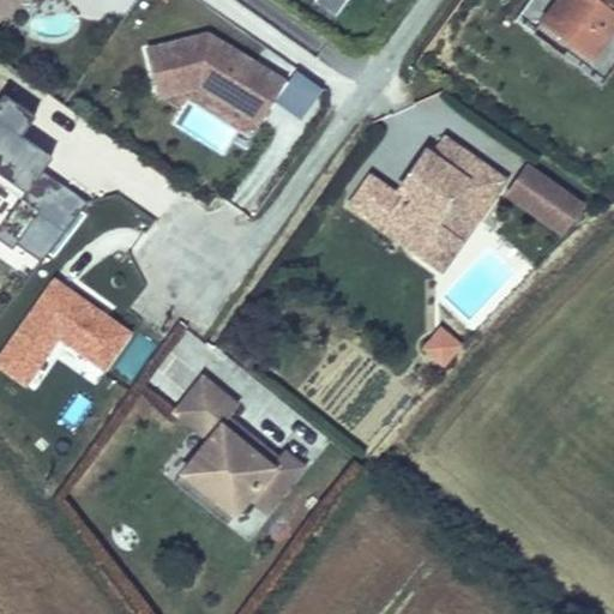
[(0,0),(0,23),(24,0),(0,0)]
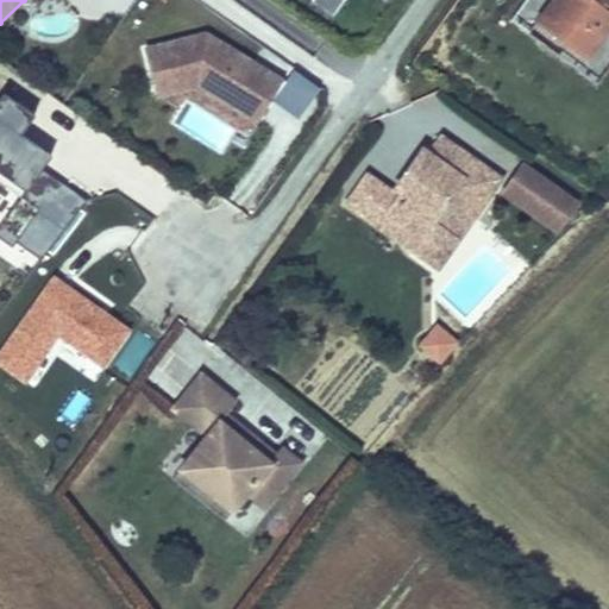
[(344,0),(313,0),(312,2),(332,18),(344,0)]
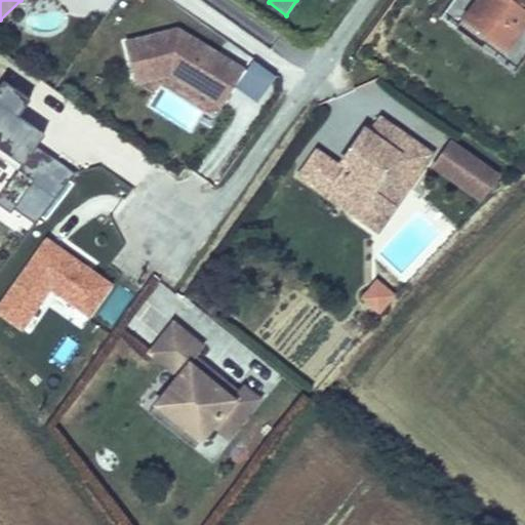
[(524,0),(477,0),(461,21),(508,54),(524,30),(524,9),(524,7),(524,0)]
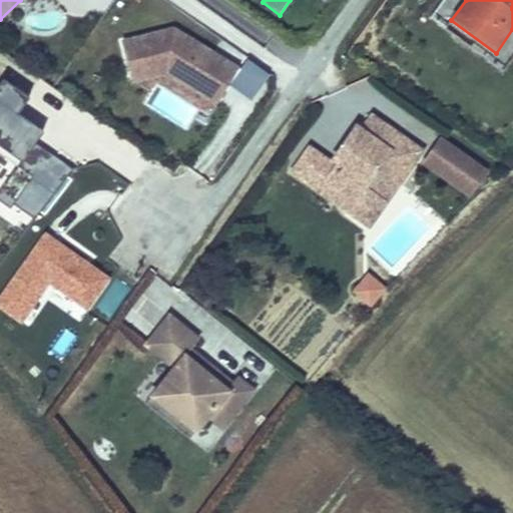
[(174,27),(121,40),(133,84),(166,76),(183,86),(194,83),(197,78),(224,94),(239,67),(174,27)]
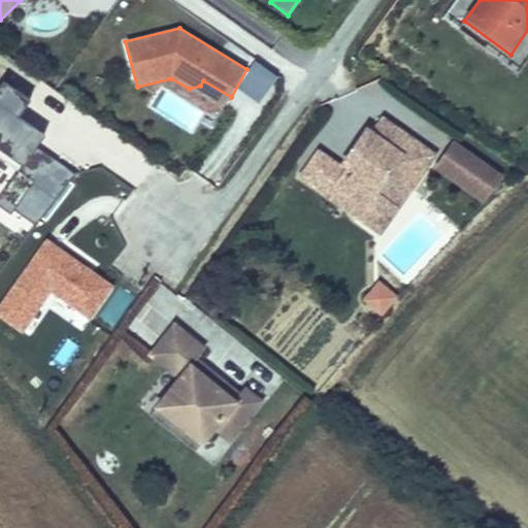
[(231,97),(203,80),(200,86),(189,89),(223,109),(231,97)]
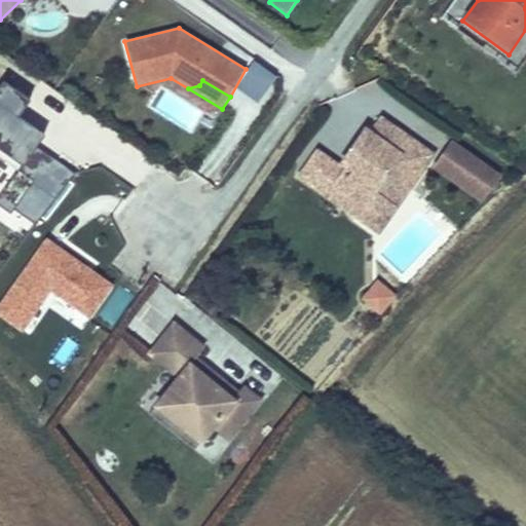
[(412,190),(424,173),(383,144),(396,126),(381,117),(371,132),(366,128),(344,158),(350,162),(345,170),(339,165),(317,149),(297,178),(353,218),(362,205),(388,225),(401,208),(393,202),(406,186),(412,190)]
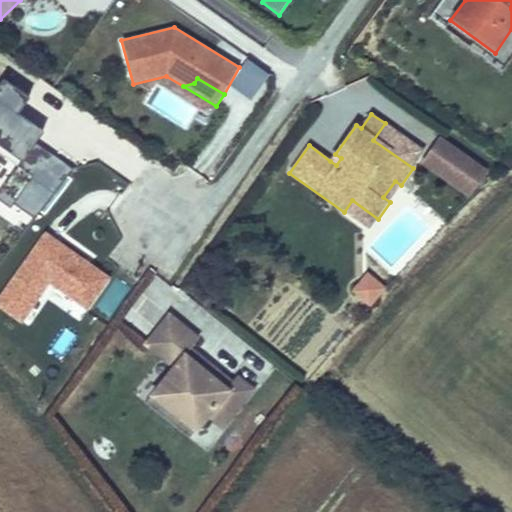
[(373,140),(413,168),(425,151),(385,123),(373,140)]
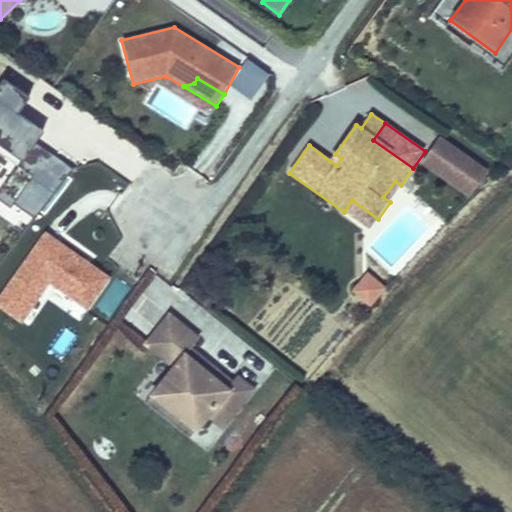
[(489,171),(440,137),(421,165),(469,199),(489,171)]
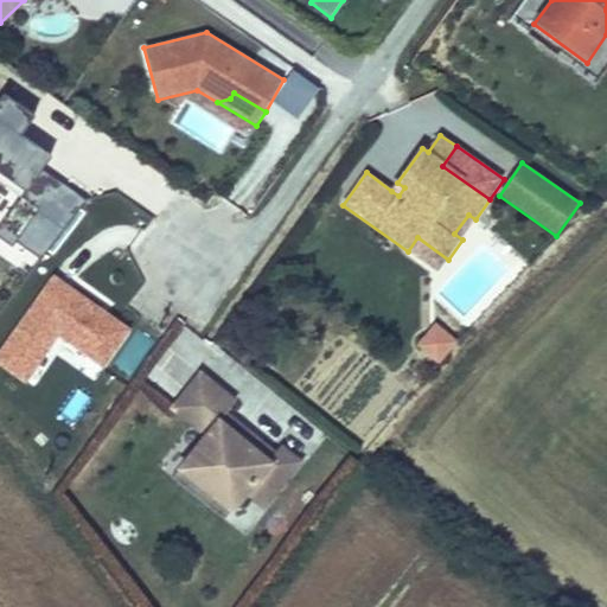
[(404,187),(397,183),(391,191),(398,196),(404,187)]
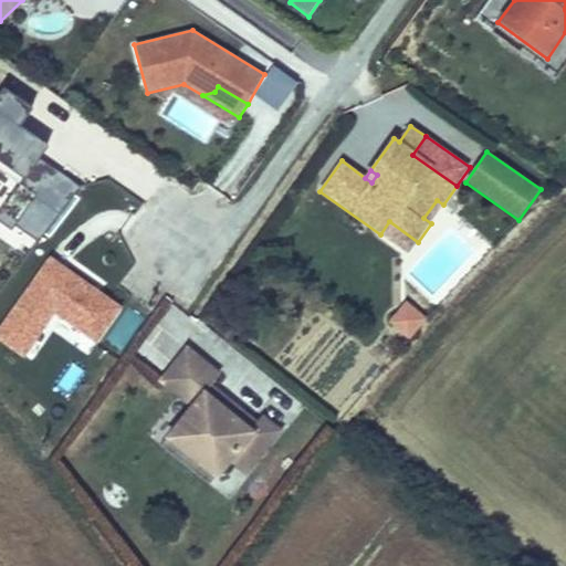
[(431,223),(443,205),(437,200),(423,218),(431,223)]
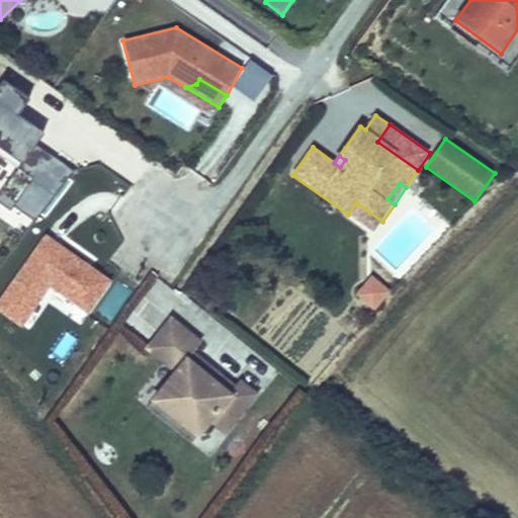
[(374,234),(382,222),(356,202),(348,214),(374,234)]
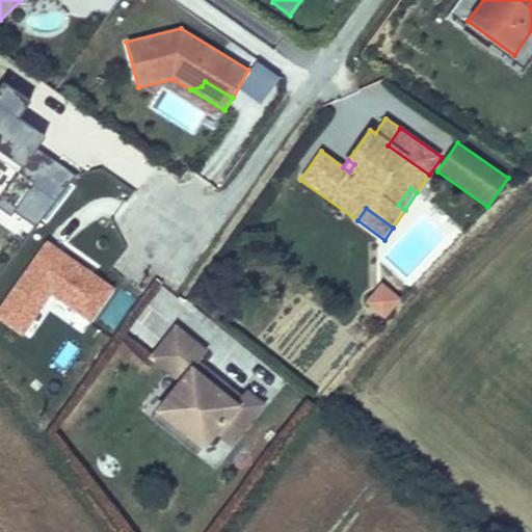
[(115,288),(46,239),(0,303),(0,318),(23,335),(51,294),(91,322),(115,288)]
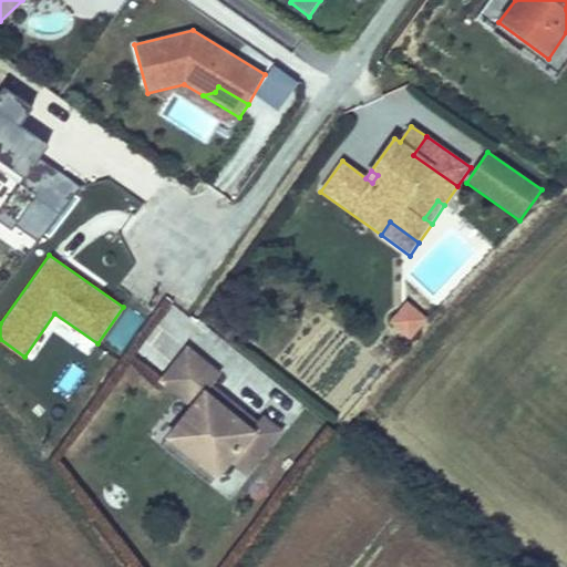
[(389,323),(410,341),(428,320),(408,302),(389,323)]
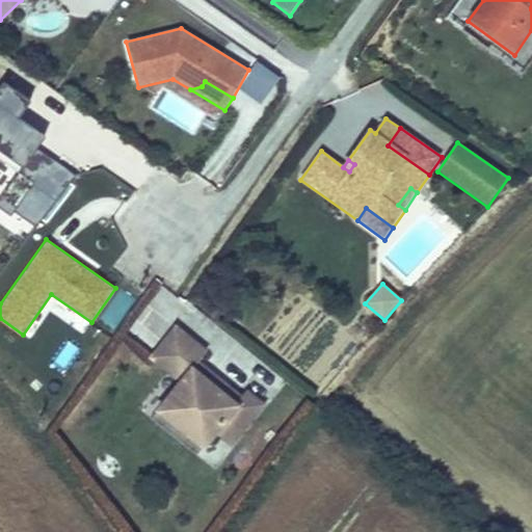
[(99,317),(113,328),(135,298),(120,287),(99,317)]
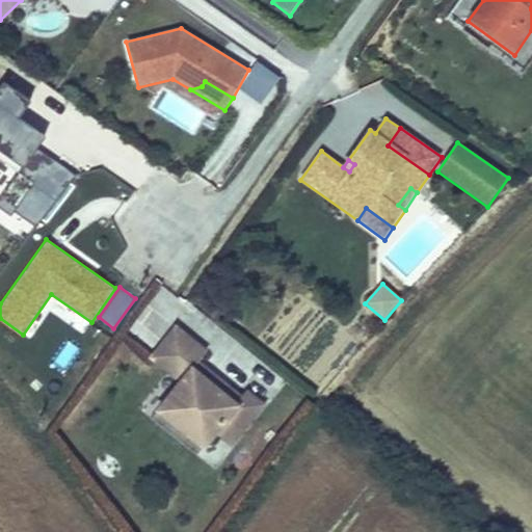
[(178,383),(154,414),(156,416),(201,451),(205,454),(218,437),(232,448),(265,406),(247,392),(243,397),(238,404),(209,382),(215,375),(200,362),(208,351),(176,325),(148,361),(178,383)]
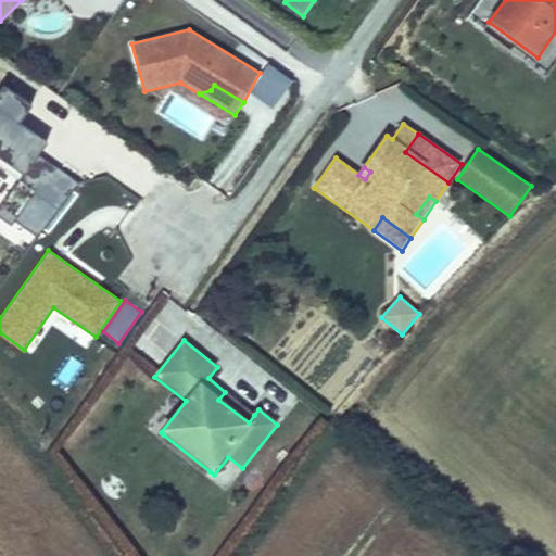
[(225,392),(218,400),(249,422),(254,415),(225,392)]
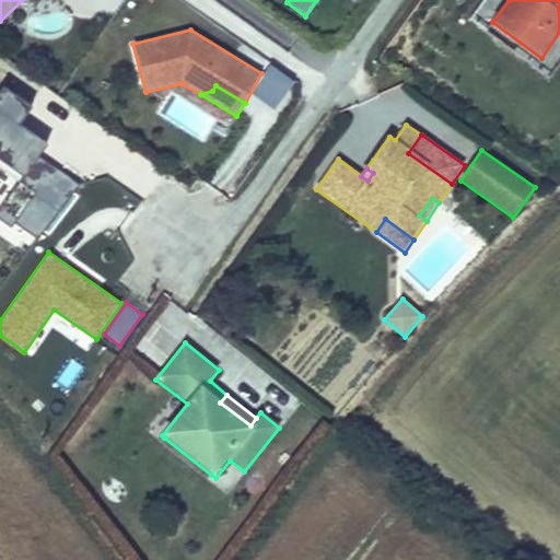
[(164,438),(160,442),(208,480),(211,475),(164,438)]
